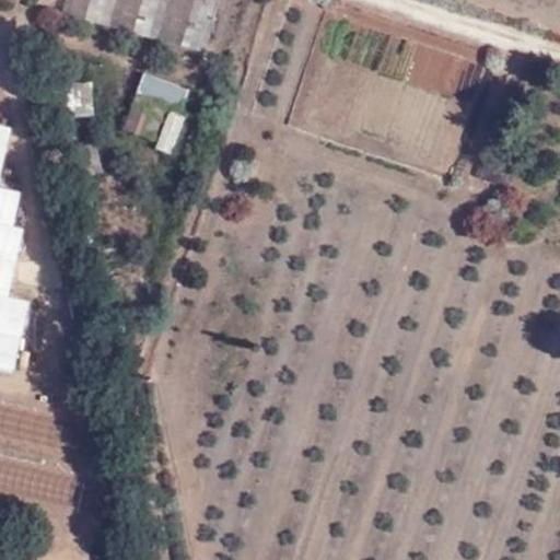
[(213,0),(60,0),(59,8),(200,46),(213,0)]
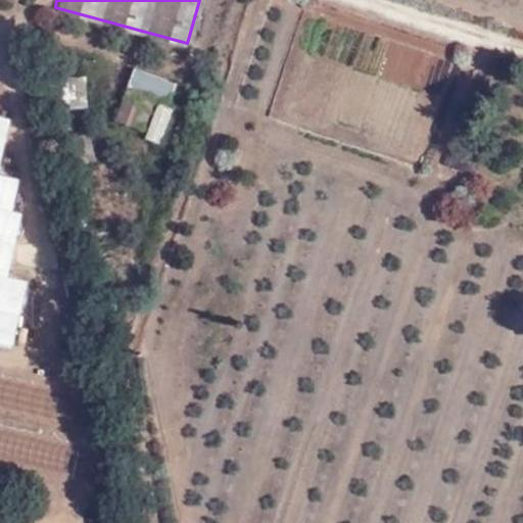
[(179,86),(135,67),(112,123),(162,143),(177,107),(171,105),(179,86)]
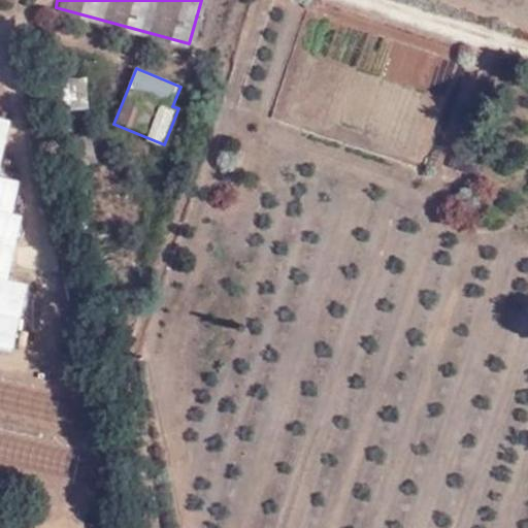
[(59,76),(59,106),(87,107),(87,76),(59,76)]
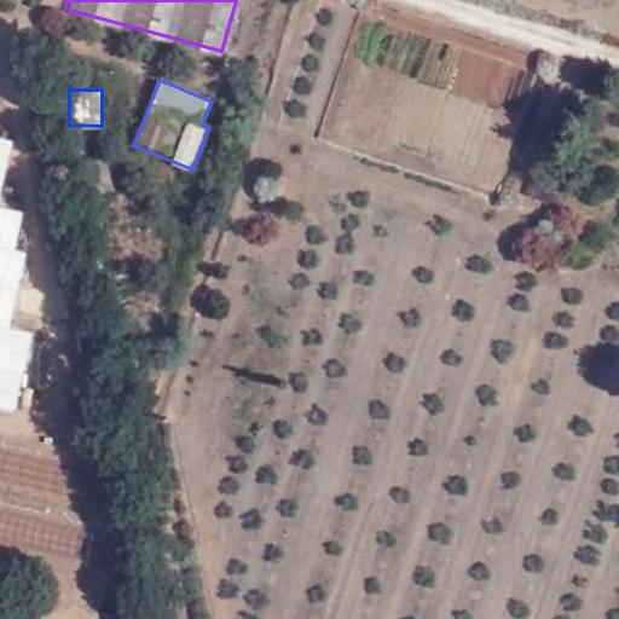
[(0,406),(18,411),(34,336),(10,329),(27,255),(16,252),(24,215),(0,208),(0,186),(12,142),(0,139),(0,406)]
